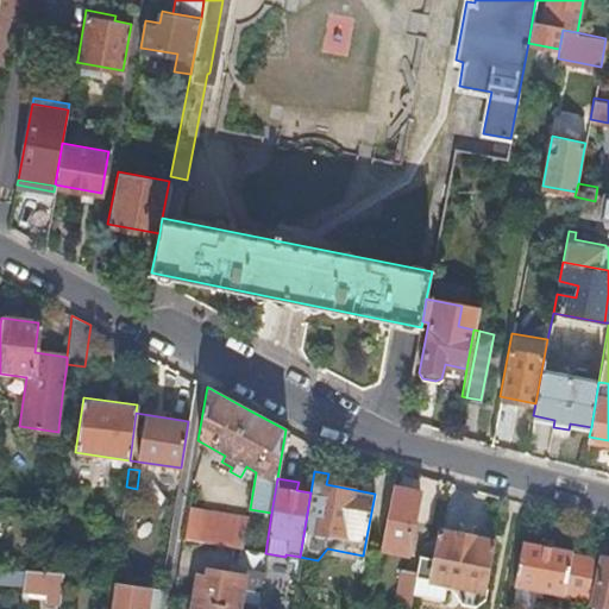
[(418,491),(391,487),(381,548),(407,553),(418,491)]
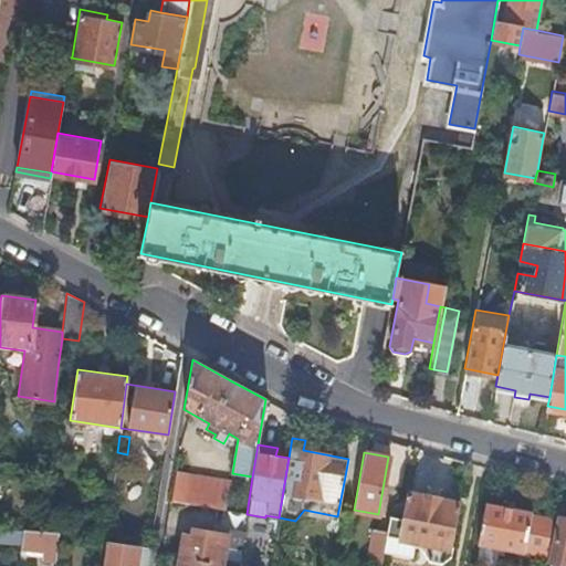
[(177,469),(171,499),(227,509),(231,478),(177,469)]
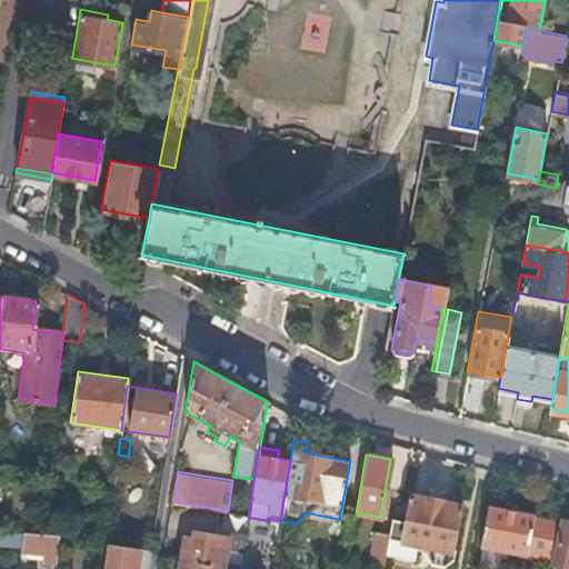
[(445,567),(453,560),(455,550),(452,550),(460,506),(410,496),(406,522),(391,520),(388,533),(387,540),(426,548),(426,555),(432,565),(445,567)]
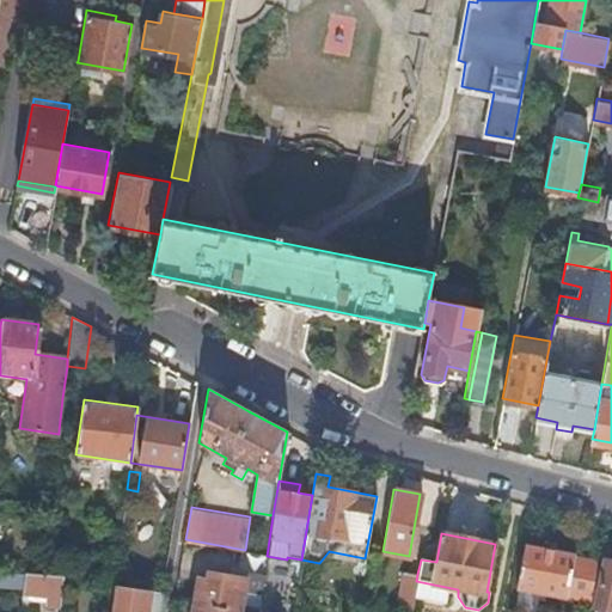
[(525,543),(516,588),(568,599),(568,597),(591,600),(599,560),(576,555),(576,554),(525,543)]
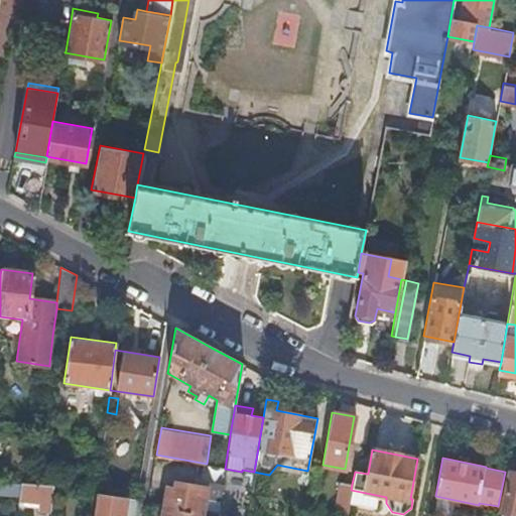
[(242,472),(225,469),(222,486),(219,506),(248,510),(254,472),(242,470),(242,472)]
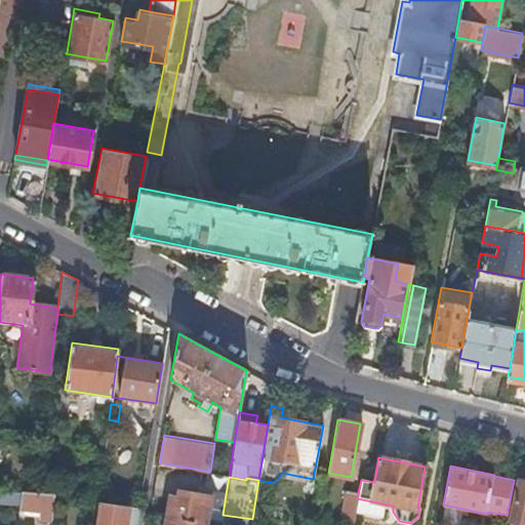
[(524,481),(519,480),(511,522),(524,524),(524,481)]
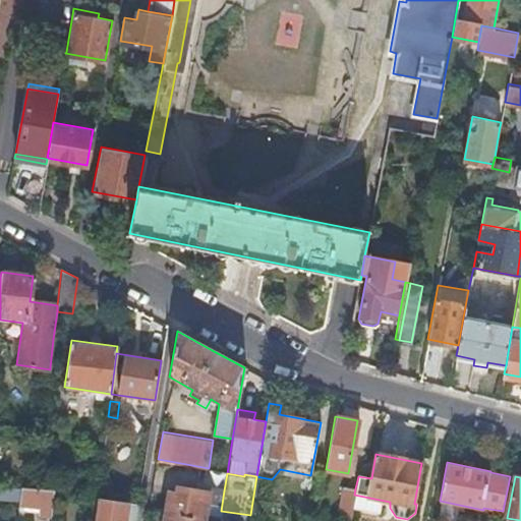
[(350,519),(354,495),(355,488),(342,485),(336,516),(350,519)]
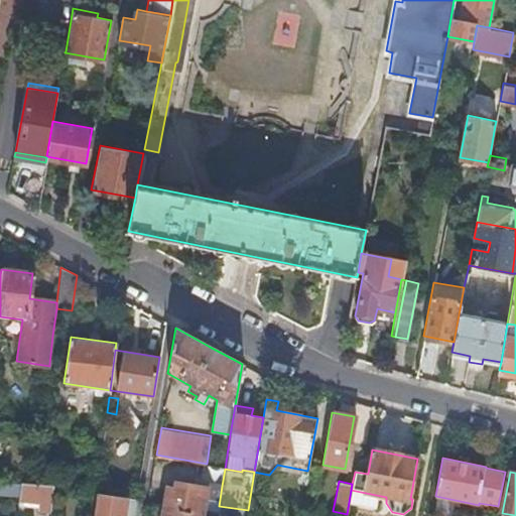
[(52,485),(20,482),(17,502),(49,506),(50,503),(52,485)]
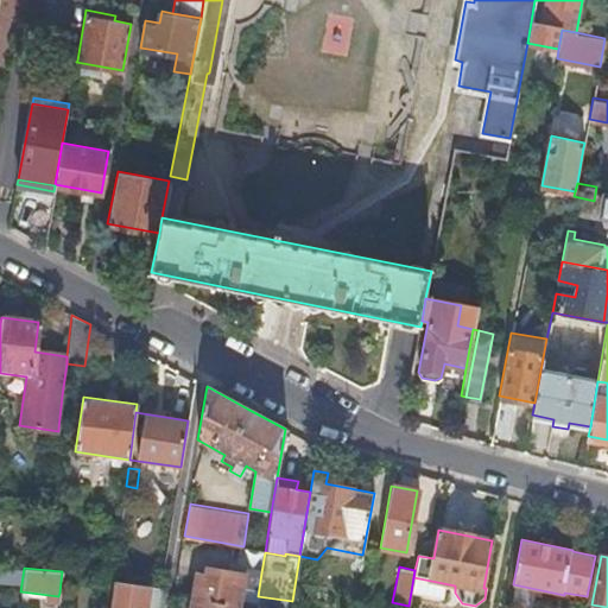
[(197,575),(194,597),(254,607),(255,607),(258,596),(261,572),(245,569),(244,575),(208,568),(206,576),(197,575)]
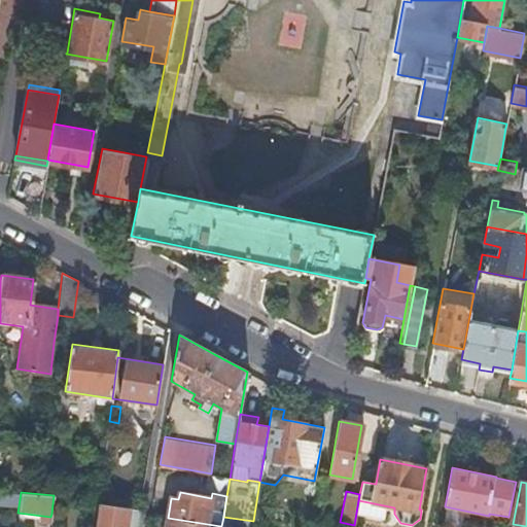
[(139,510),(98,503),(95,522),(94,526),(126,526),(127,526),(136,526),(139,510)]
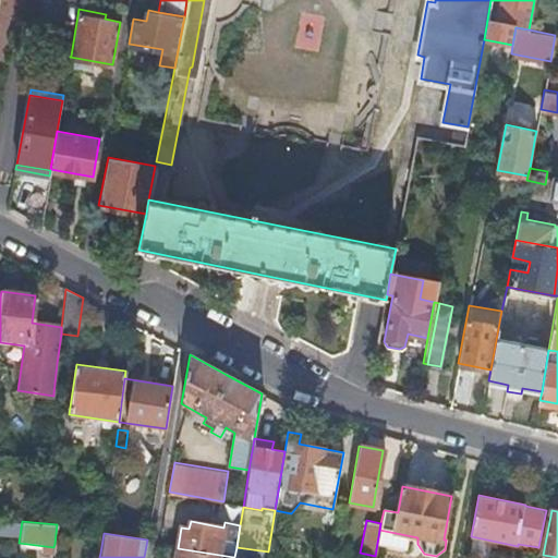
[(233,557),(178,548),(176,557),(233,557)]
